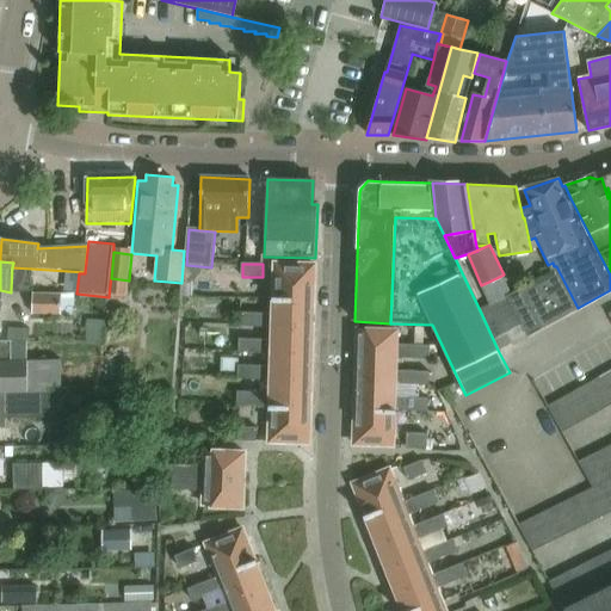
[(276,265),(273,301),(314,302),(315,266),(276,265)]
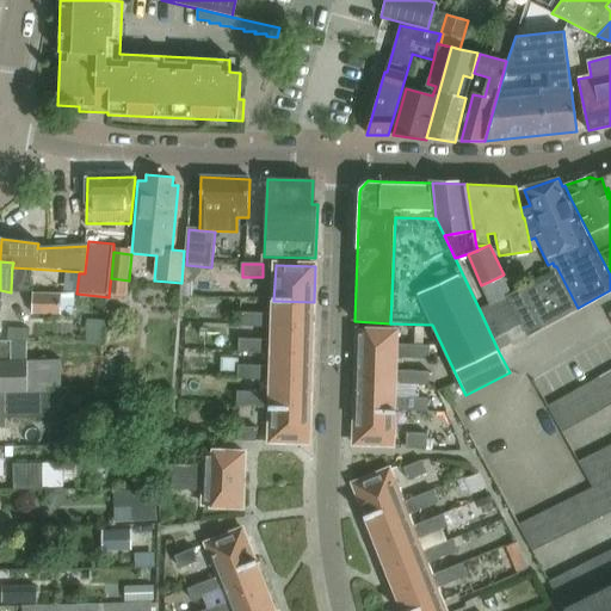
[(12,267),(11,290),(30,291),(31,269),(12,267)]
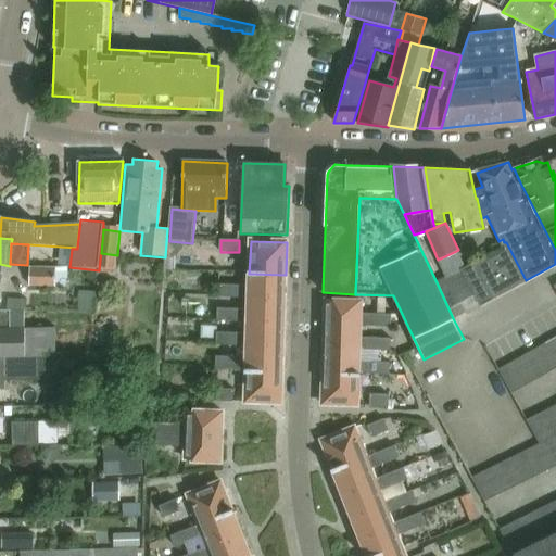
[(494,298),(526,280),(506,247),(465,267),(459,270),(460,273),(467,282),(481,275),(494,298)]
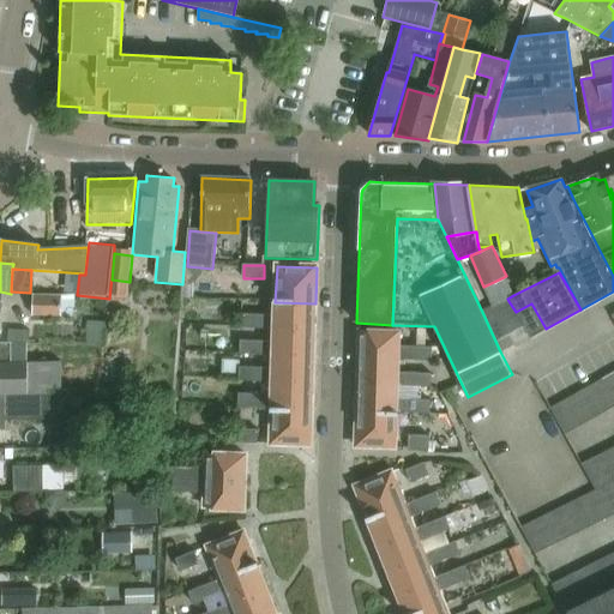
[(504,277),(483,287),(492,308),(494,307),(509,301),(507,299),(513,295),(510,289),(504,277)]
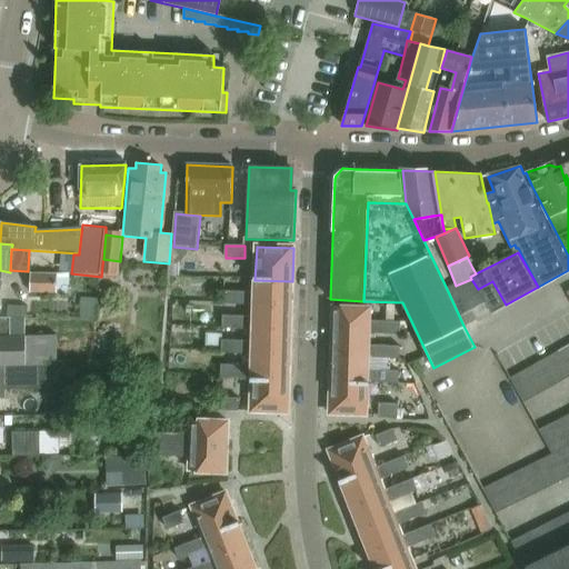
[(120,261),(103,259),(101,278),(119,280),(120,261)]
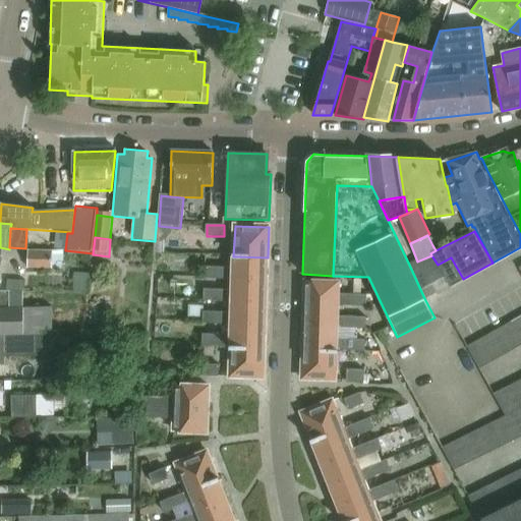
[(64,253),(27,252),(26,269),(63,270),(64,253)]
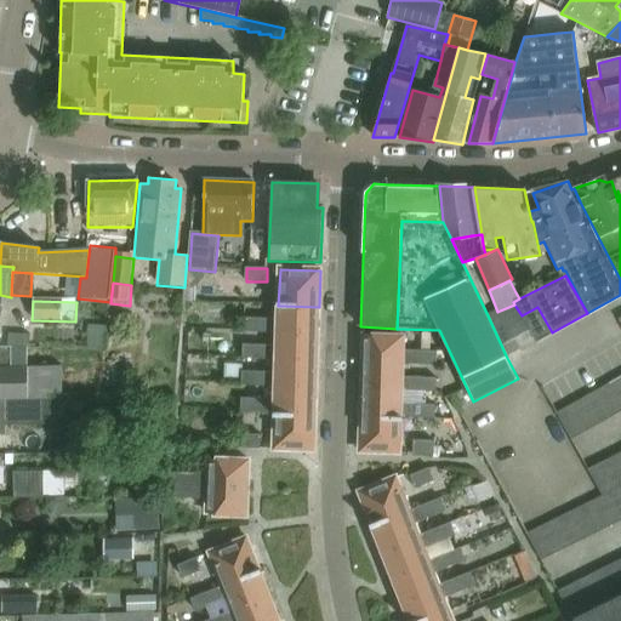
[(536,342),(536,341),(522,315),(514,305),(500,311),(522,351),(536,342)]
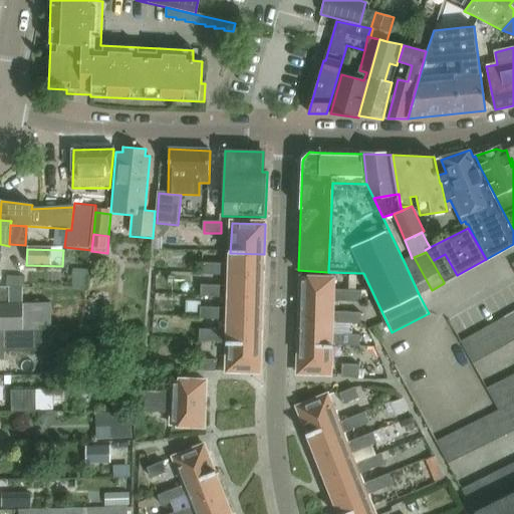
[(202,264),(202,275),(230,276),(263,277),(264,254),(230,253),(230,265),(202,264)]
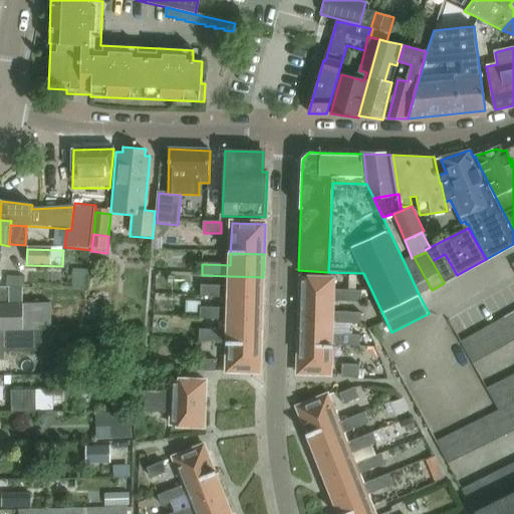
[(445,254),(432,261),(444,282),(457,275),(445,254)]
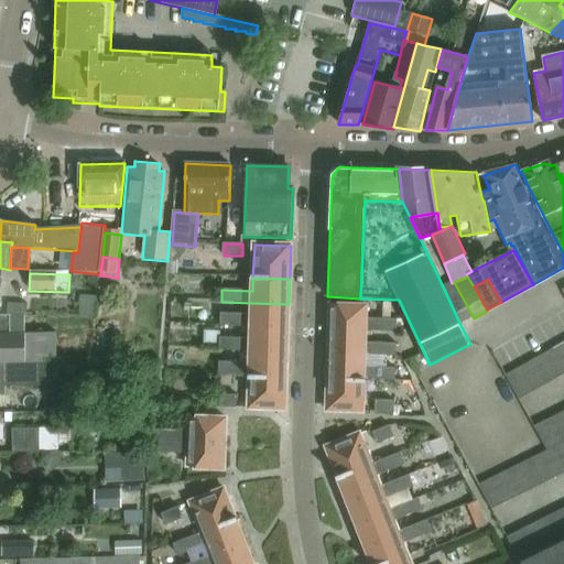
[(8,303),(8,313),(25,314),(26,304),(8,303)]
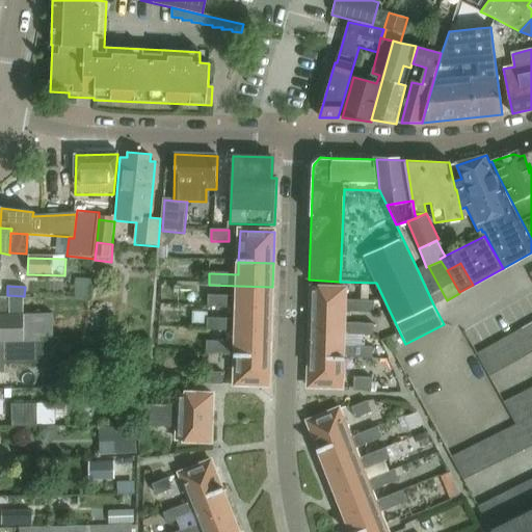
[(208,296),(207,308),(237,309),(271,310),(272,287),(238,286),(238,297),(208,296)]
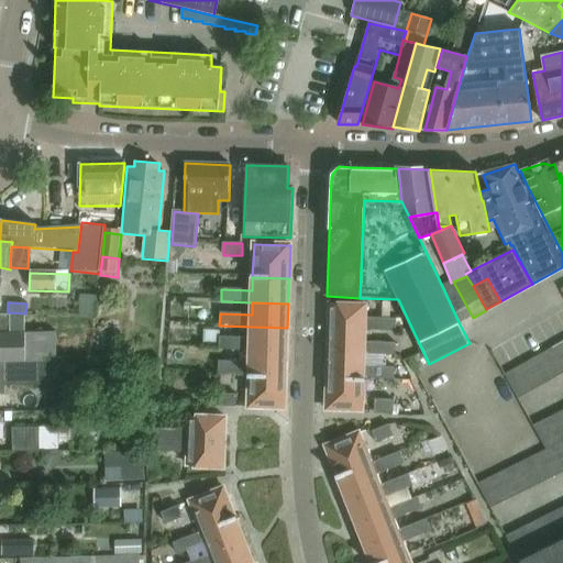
[(330,305),(329,329),(364,330),(396,331),(397,319),(364,318),(364,306),(331,305),(330,305)]
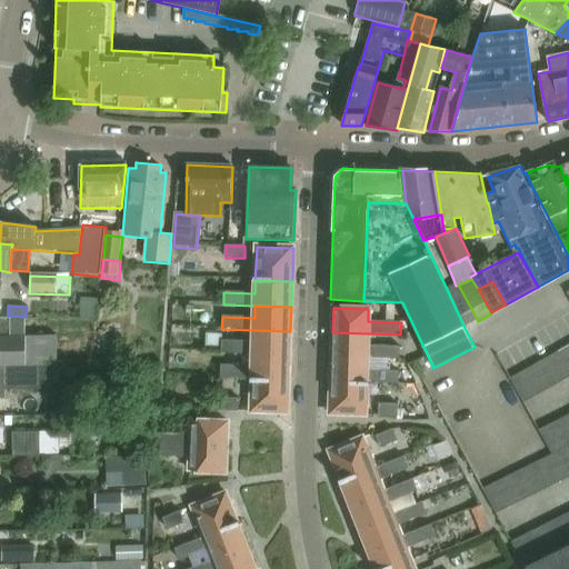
[(209,315),(209,327),(221,328),(221,316),(209,315)]
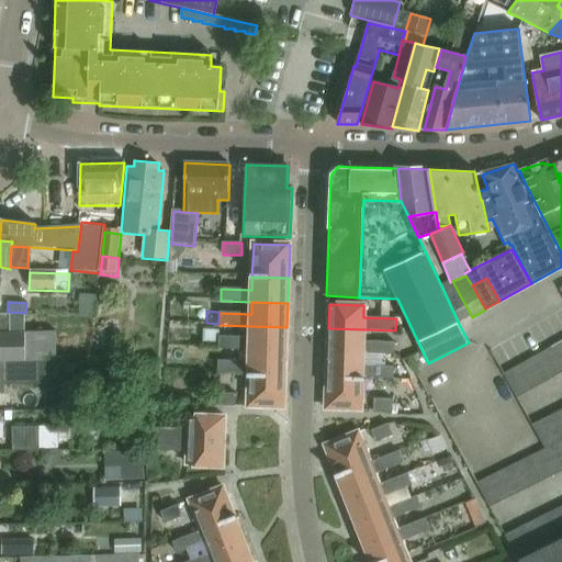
[(0,315),(0,361),(46,361),(57,361),(57,333),(25,333),(25,315),(0,315)]
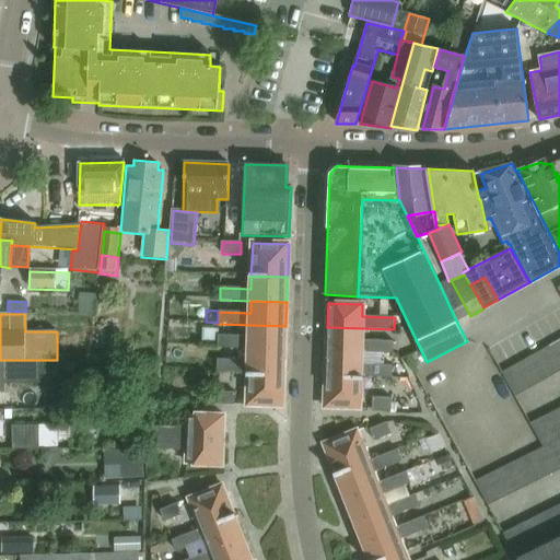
[(219,336),(218,348),(249,349),(284,351),(286,326),(249,325),(249,337),(219,336)]
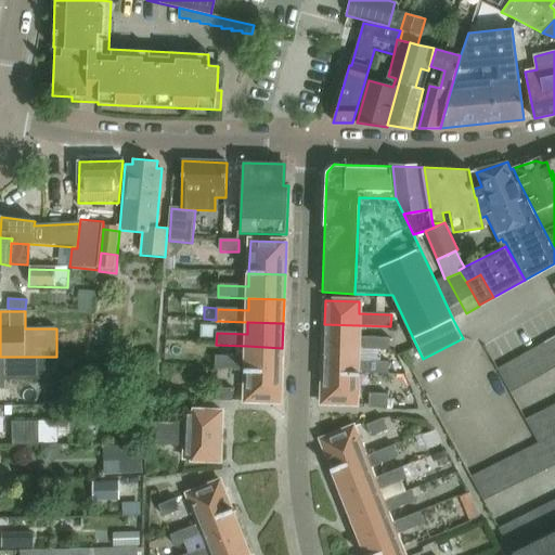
[(324,324),(324,348),(359,349),(389,350),(390,338),(359,337),(359,325),(324,324)]
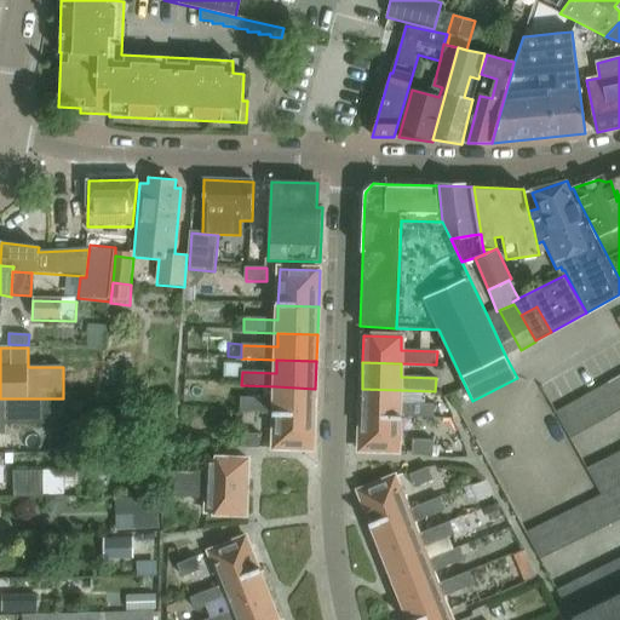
[(619,375),(609,382),(619,400),(619,375)]
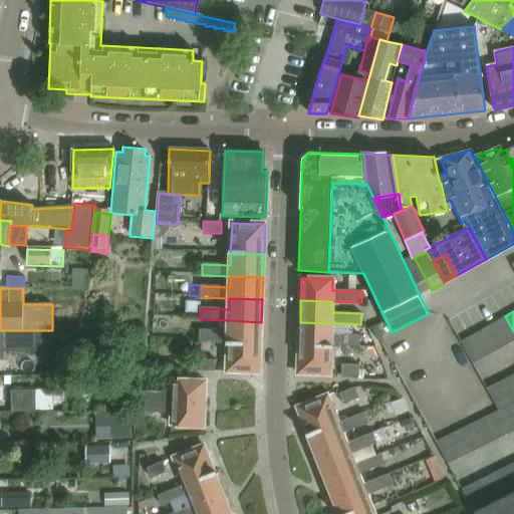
[(513,340),(513,331),(505,316),(494,323),(507,345),(513,340)]
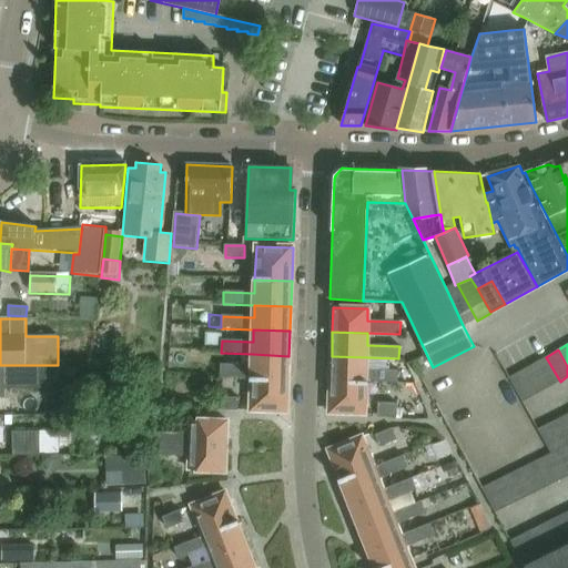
[(221,365),(220,377),(252,378),(288,379),(288,356),(253,354),(252,366),(221,365)]
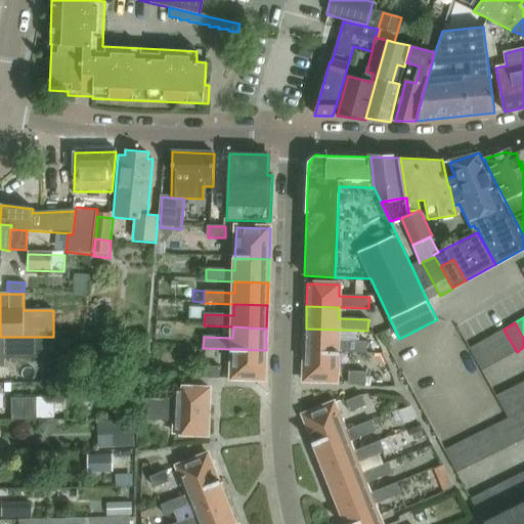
[(306,329),(305,352),(339,353),(367,354),(367,342),(338,341),(339,330),(306,329)]
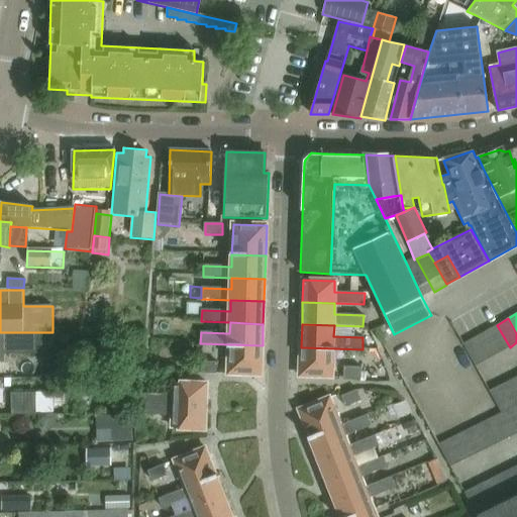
[(510,347),(497,325),(486,331),(499,353),(510,347)]
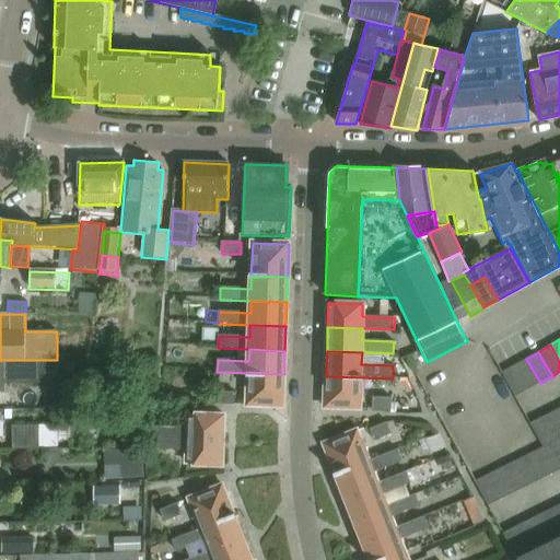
[(540,383),(526,359),(514,365),(528,389),(540,383)]
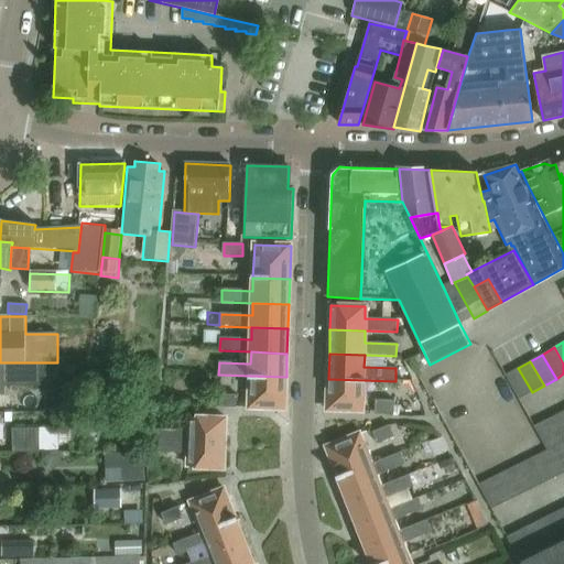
[(0,396),(6,396),(6,387),(46,386),(46,362),(0,362),(0,396)]
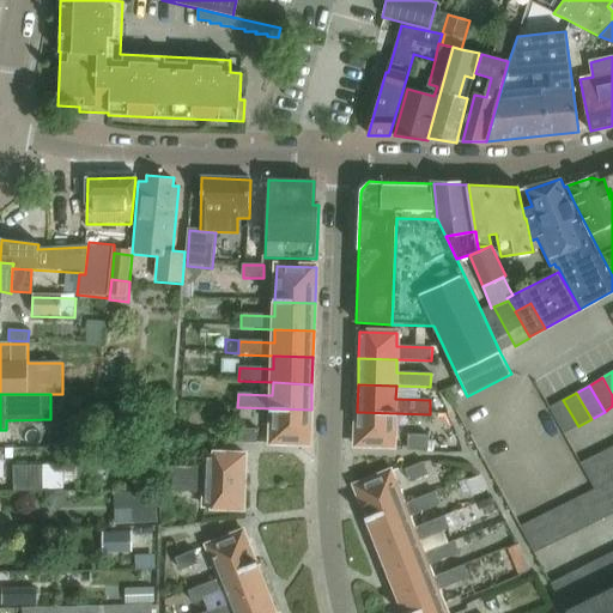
[(578,426),(563,400),(550,408),(564,435),(578,426)]
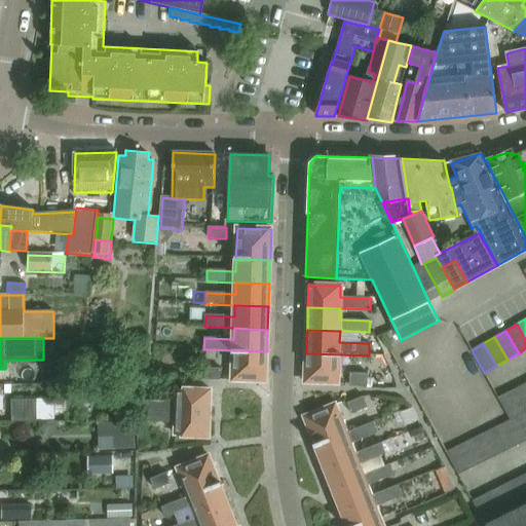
[(233,350),(232,381),(266,382),(267,351),(233,350)]
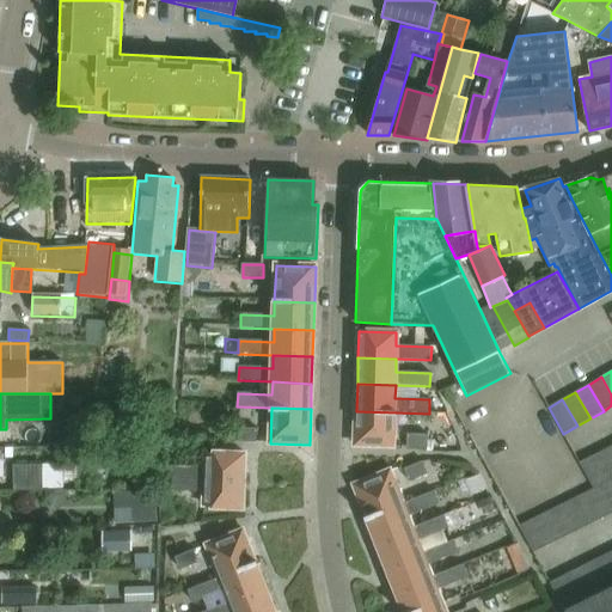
[(356,411),(355,446),(395,447),(396,412),(356,411)]
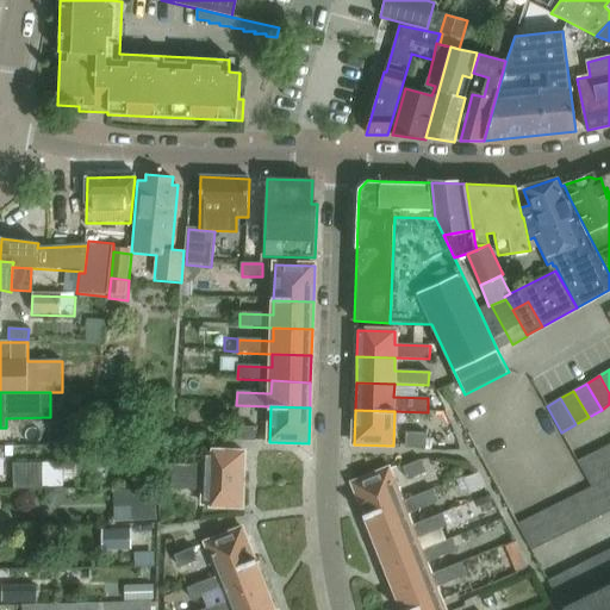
[(257,442),(257,429),(238,429),(237,442),(257,442)]
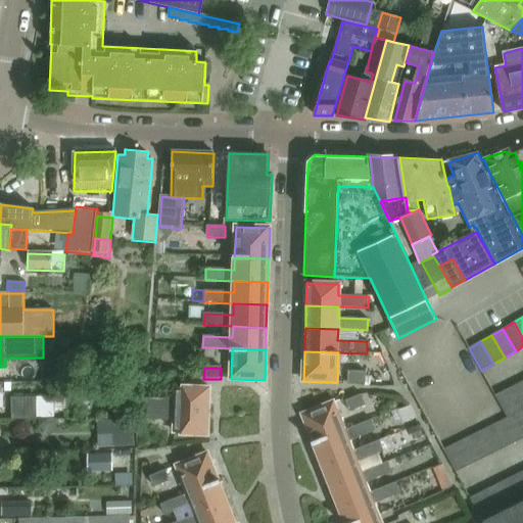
[(366,373),(348,373),(348,383),(366,384),(366,373)]
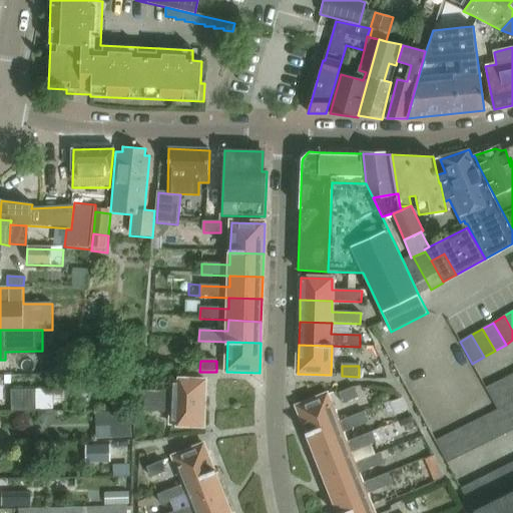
[(512,402),(512,378),(511,375),(499,381),(510,404),(512,402)]
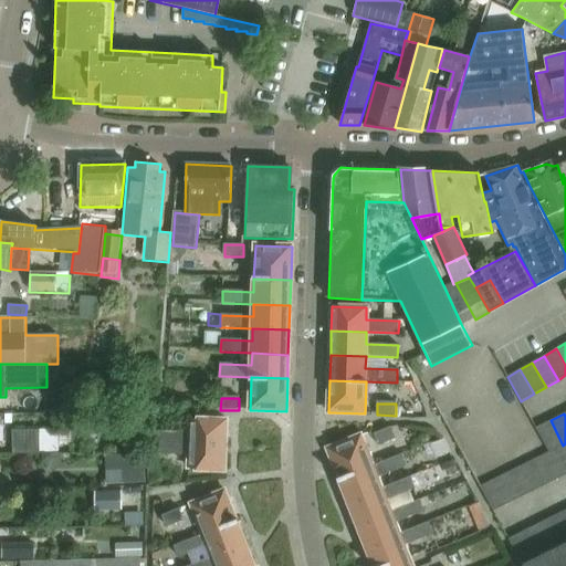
[(158,431),(158,442),(226,446),(227,420),(190,419),(189,432),(158,431)]
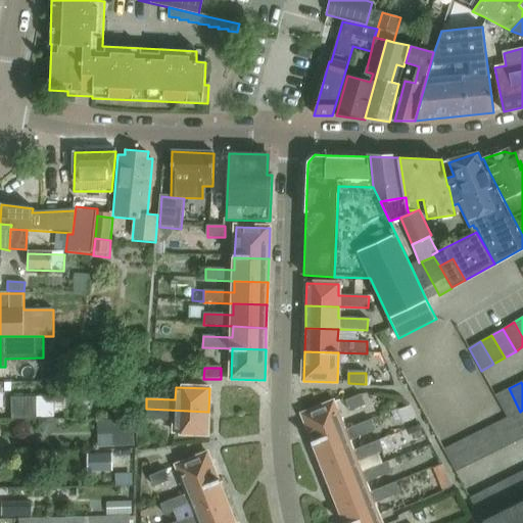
[(509,388),(495,395),(508,418),(514,415),(520,412),(509,388)]
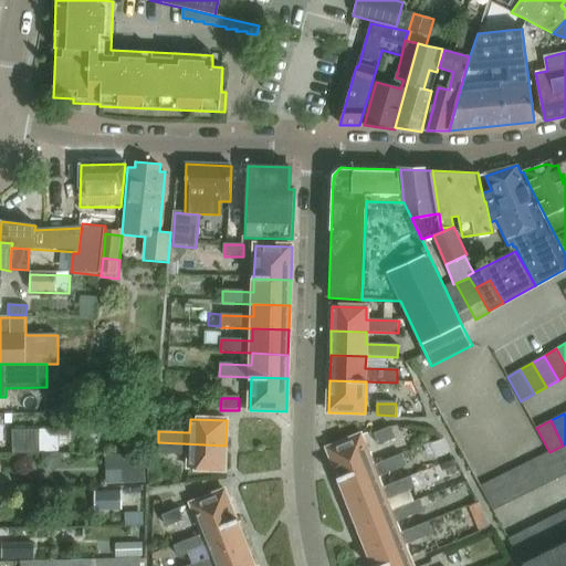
[(392,426),(374,433),(379,447),(397,439),(392,426)]
